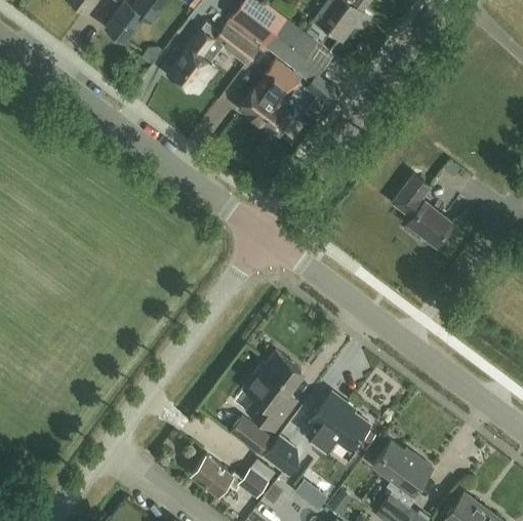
[(68,0),(86,14),(96,0),(68,0)]
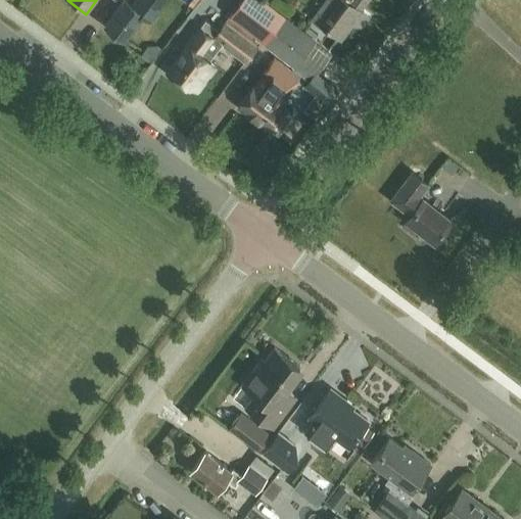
[(142,0),(135,10),(126,3),(106,29),(126,44),(145,17),(153,24),(171,0),(142,0)]
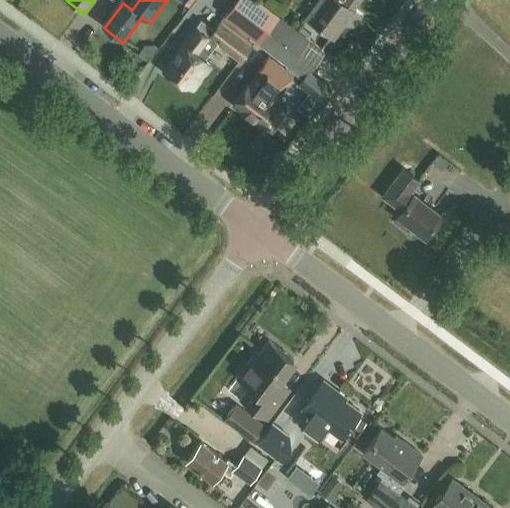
[(258,44),(278,19),(253,0),(240,0),(226,19),(215,34),(202,24),(165,74),(186,90),(187,88),(193,93),(211,70),(206,67),(207,66),(205,65),(218,48),(241,65),(257,44),(258,44)]
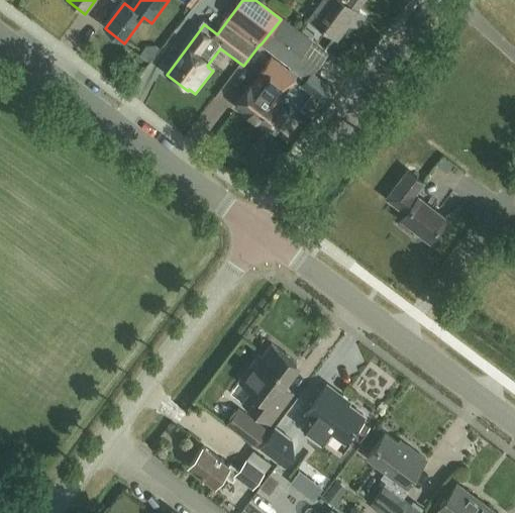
[(339,0),(339,1),(337,0),(327,0),(311,22),(338,41),(349,26),(357,32),(366,21),(356,14),(367,0),(339,0)]
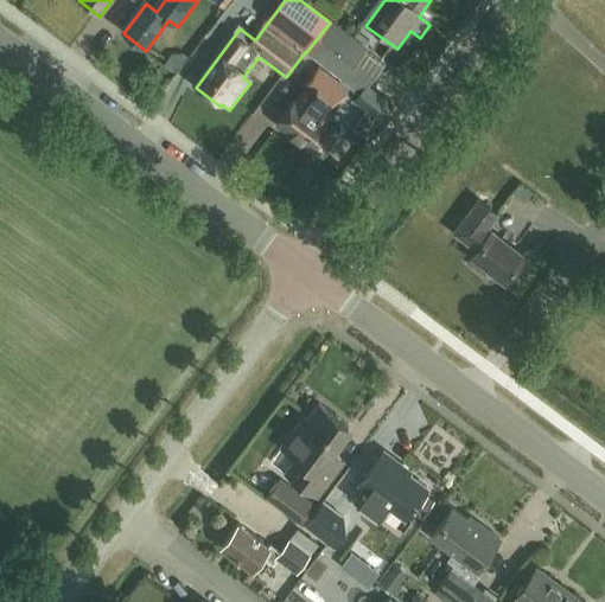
[(330,23),(306,52),(344,79),(348,75),(367,89),(384,65),(367,52),(330,23)]
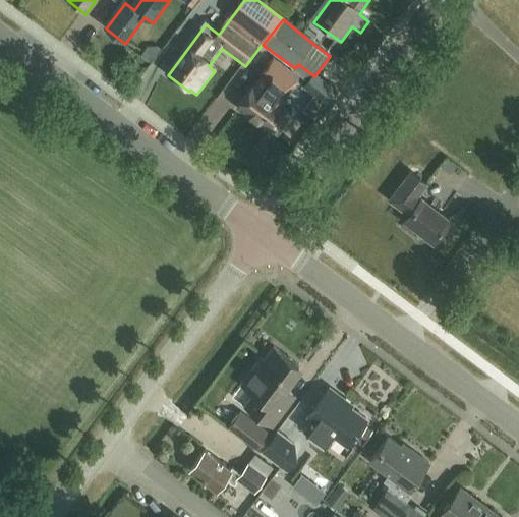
[(156,61),(147,54),(142,59),(152,66),(156,61)]
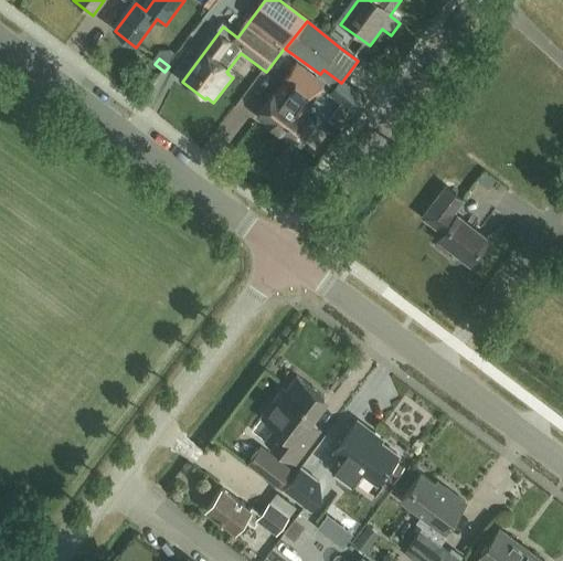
[(317,80),(298,65),(284,86),(288,88),(280,99),(276,95),(259,118),(295,145),(295,144),(303,149),(318,128),(310,124),(311,122),(305,116),(312,105),(309,103),(322,85),(316,81),(317,80)]
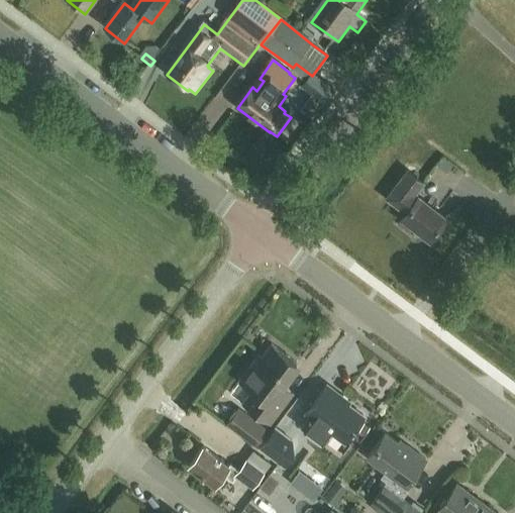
[(312,76),(296,64),(293,68),(310,81),(304,89),(326,105),(335,93),(312,76)]
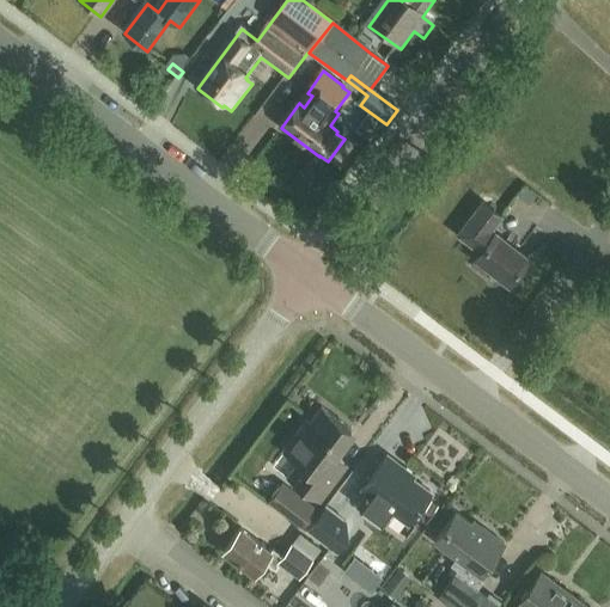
[(511,288),(529,262),(490,234),(500,220),(482,208),(459,239),(483,256),(480,259),(496,271),(493,275),(511,288)]
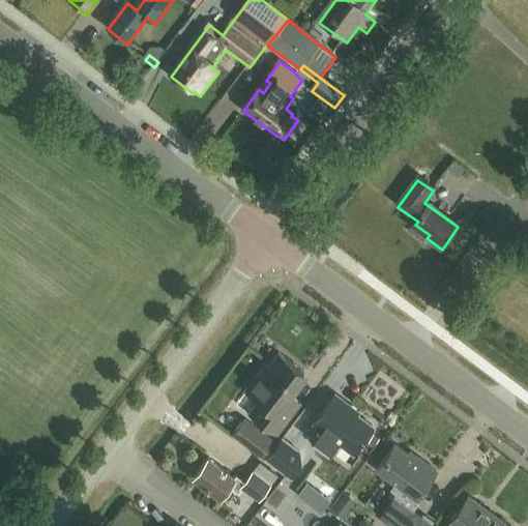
[(269,369),(266,368),(246,393),(261,404),(251,416),(277,437),(294,415),(281,406),(304,375),(280,355),(269,369)]
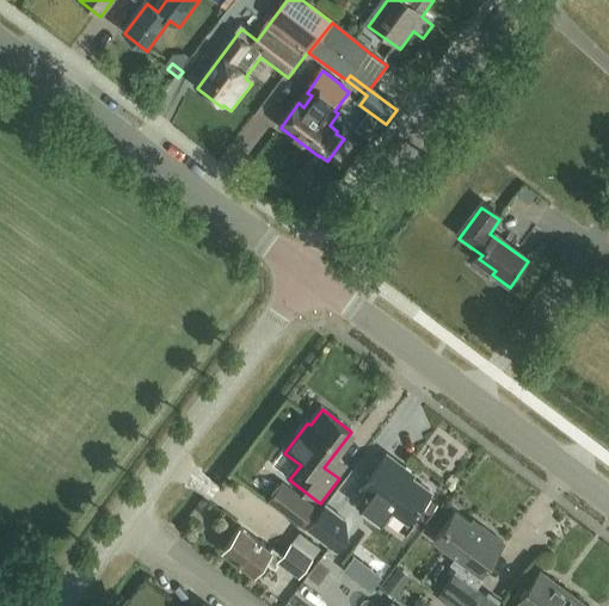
[(408,525),(431,496),(405,477),(407,475),(388,461),(364,492),(370,496),(360,511),(382,529),(393,514),(408,525)]
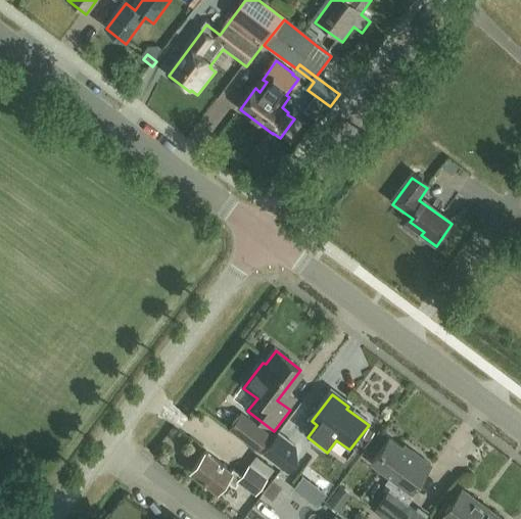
[(243,415),(231,432),(261,455),(274,438),(243,415)]
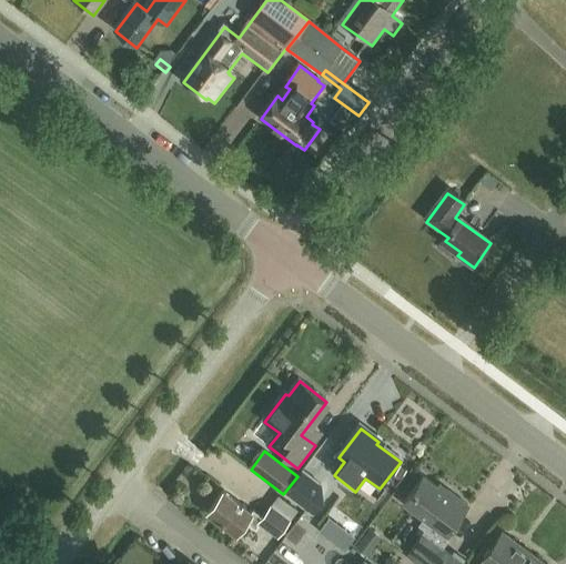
[(324,487),(304,472),(289,495),(315,515),(325,500),(324,487)]
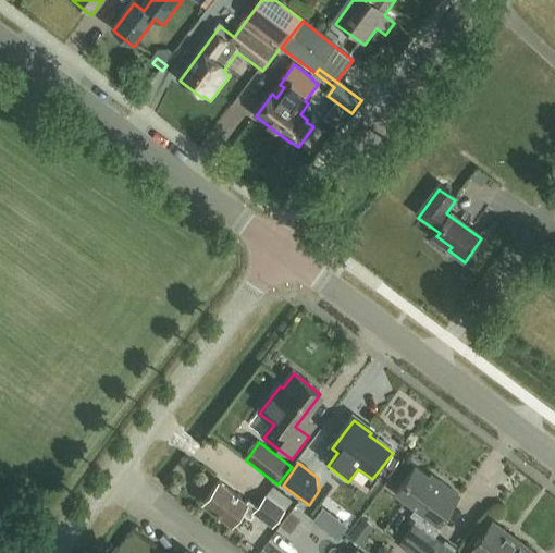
[(390,479),(398,468),(391,463),(382,474),(390,479)]
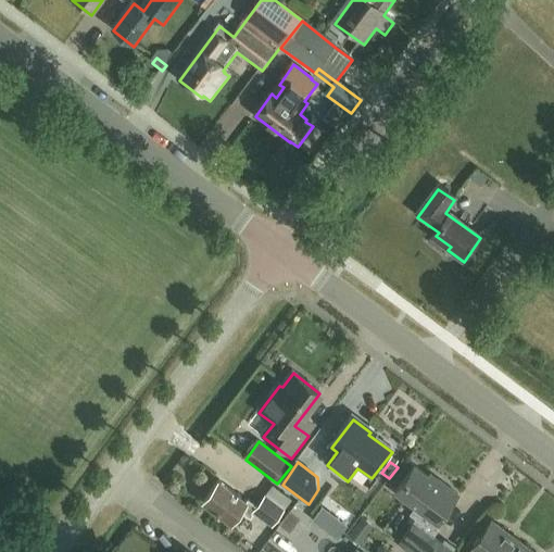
[(437,487),(414,472),(395,498),(416,512),(412,518),(418,523),(401,548),(405,551),(439,551),(443,547),(435,540),(442,529),(439,526),(458,499),(439,485),(437,487)]
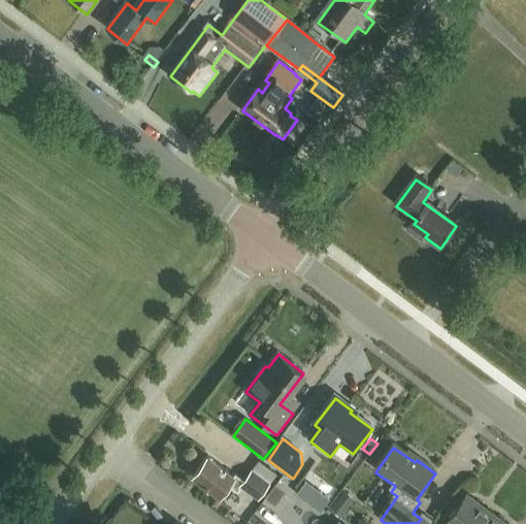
[(234,480),(208,460),(194,480),(221,499),(230,486),(239,493),(242,489),(260,502),(270,488),(252,473),(245,484),(236,477),(234,480)]
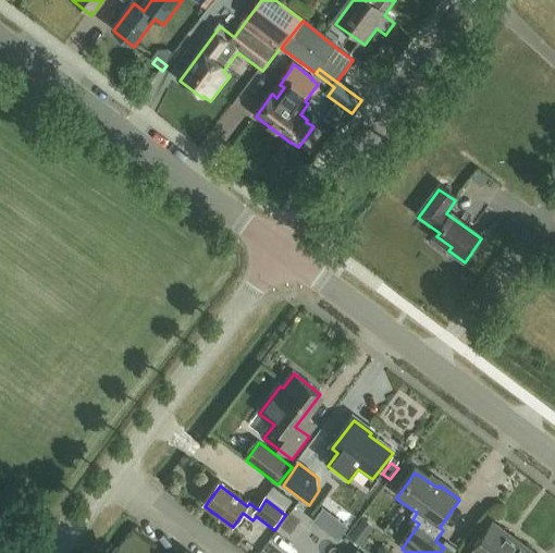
[(341,524),(331,537),(340,543),(349,530),(341,524)]
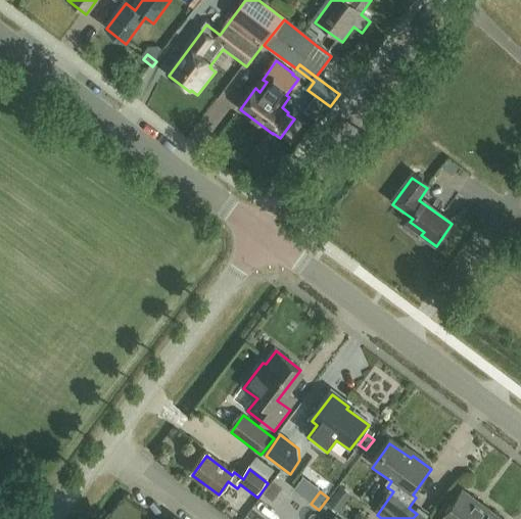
[(341,518),(354,500),(342,491),(329,509),(341,518)]
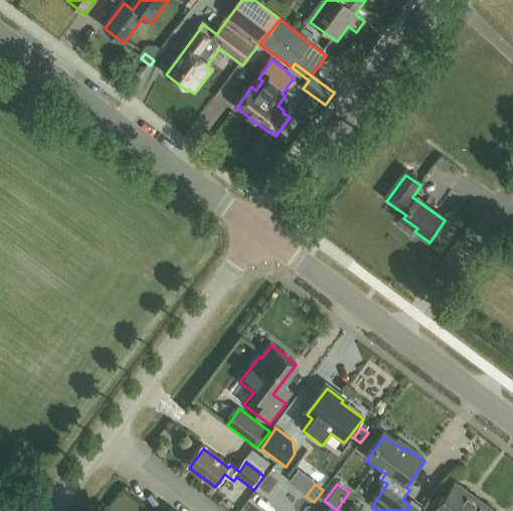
[(490,510),(456,485),(437,510),(490,510)]
